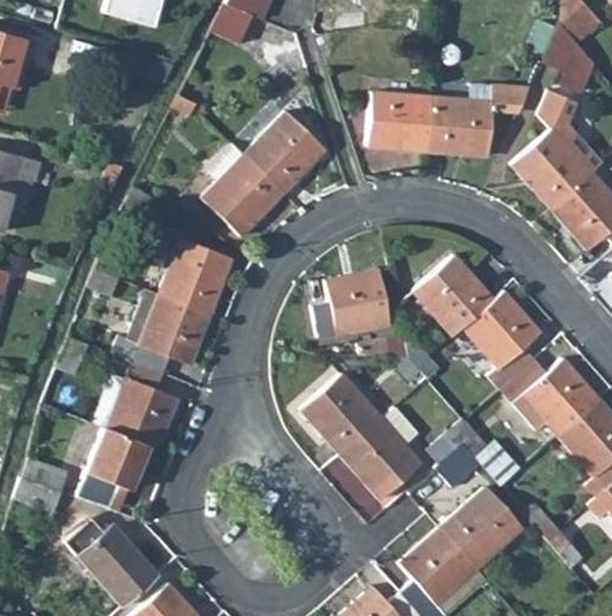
[(163,0),(107,0),(105,13),(156,27),(163,0)]
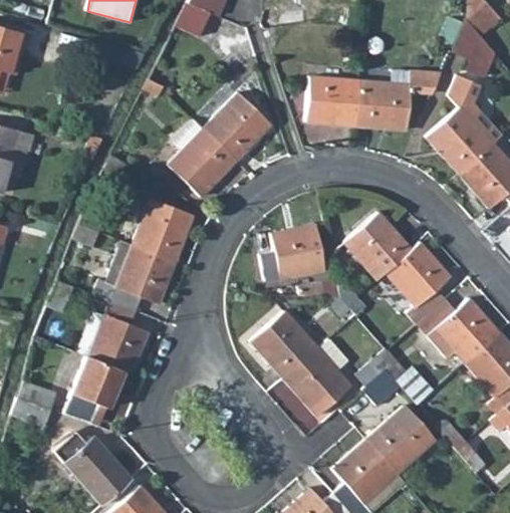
[(189,0),(188,2),(212,12),(221,15),(226,0),(189,0)]
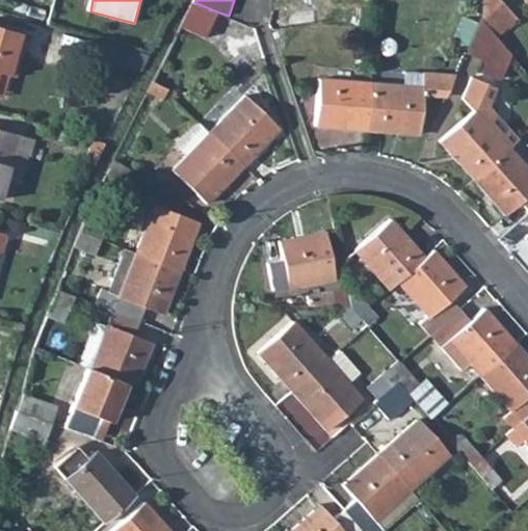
[(483,0),(481,19),(498,37),(518,18),(501,0),(483,0)]
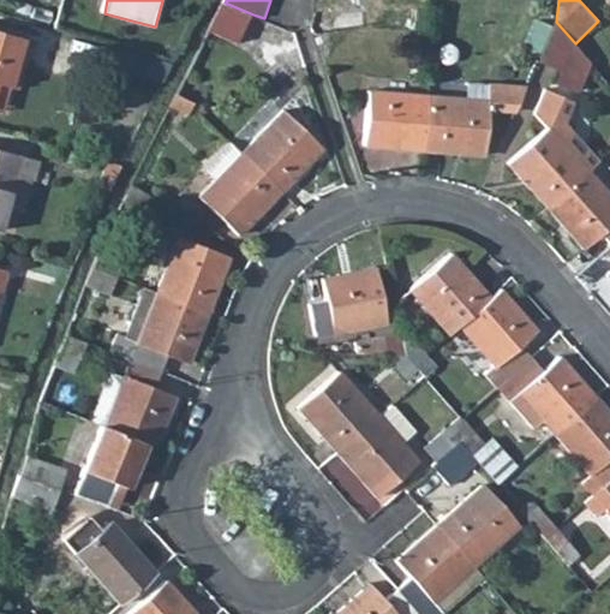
[(253,15),(225,3),(211,31),(238,45),(253,15)]
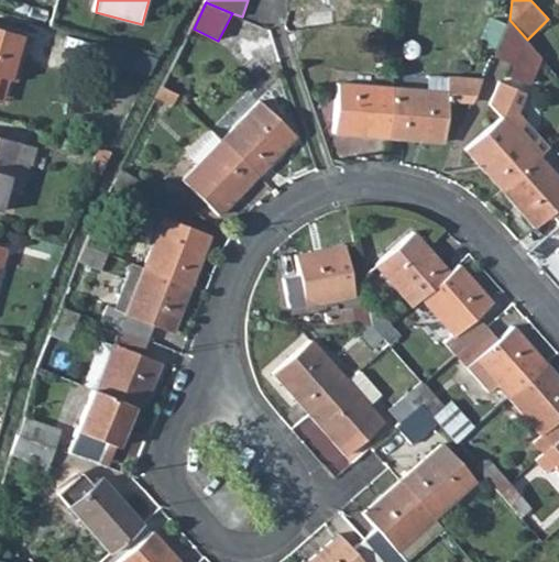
[(336,11),(307,12),(308,26),(337,25),(336,11)]
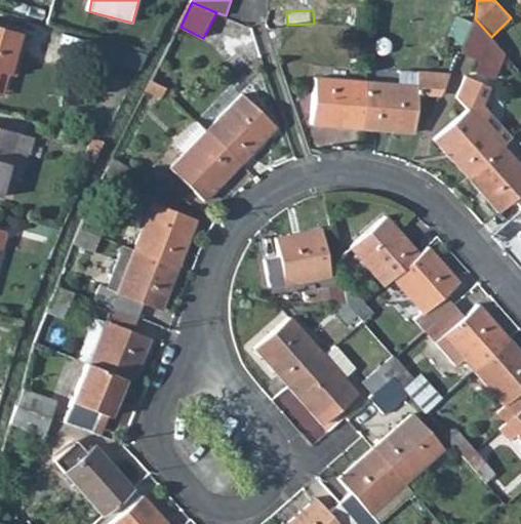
[(461,17),(450,42),(464,47),(474,23),(461,17)]
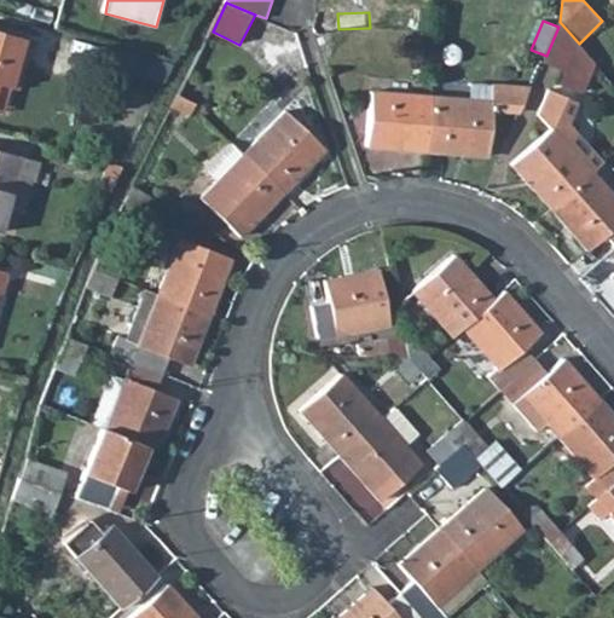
[(566,69),(561,82),(585,92),(596,64),(579,44),(560,22),(559,27),(546,56),(544,61),(566,69)]
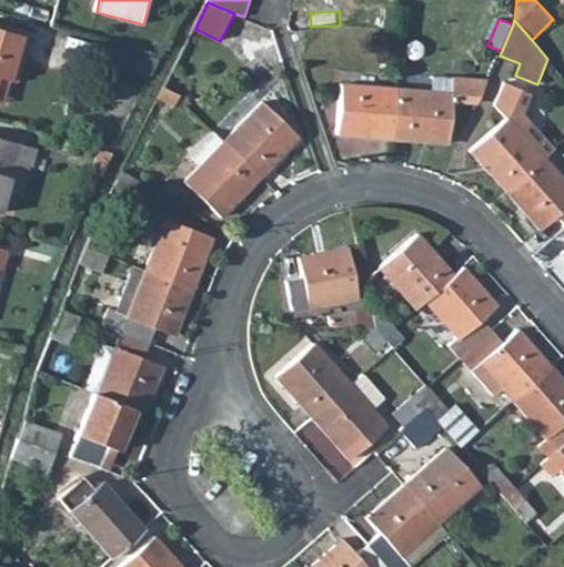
[(0,77),(10,80),(19,82),(31,37),(0,28),(0,77)]
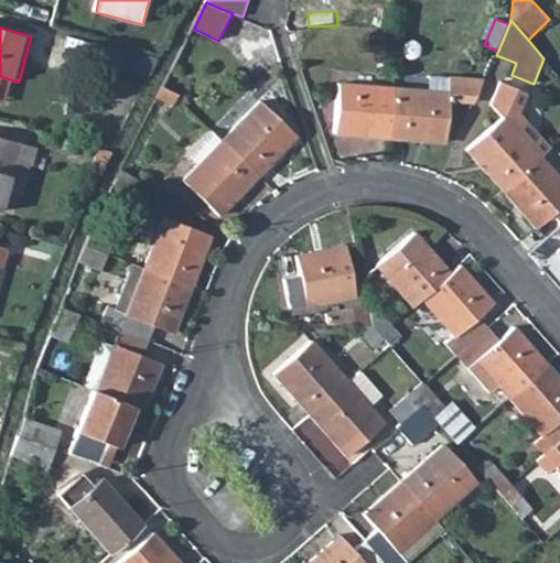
[(135,53),(118,49),(112,65),(130,69),(135,53)]
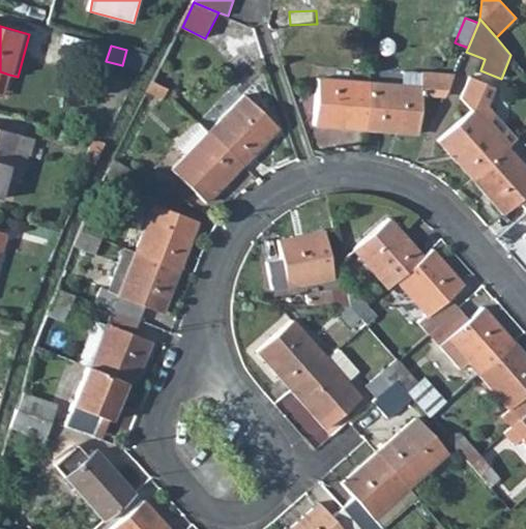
[(176,72),(163,66),(154,82),(168,88),(176,72)]
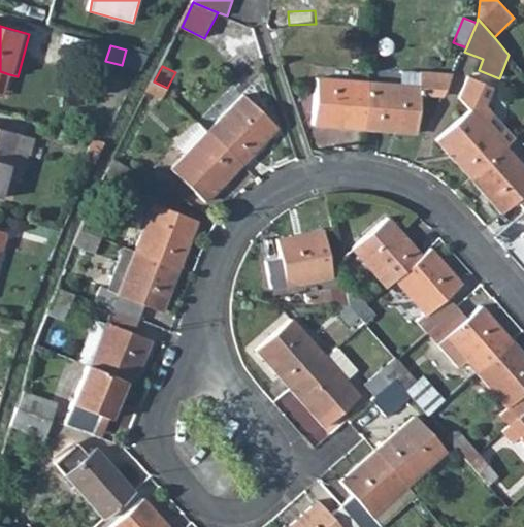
[(0,71),(0,96),(3,97),(9,74),(0,71)]
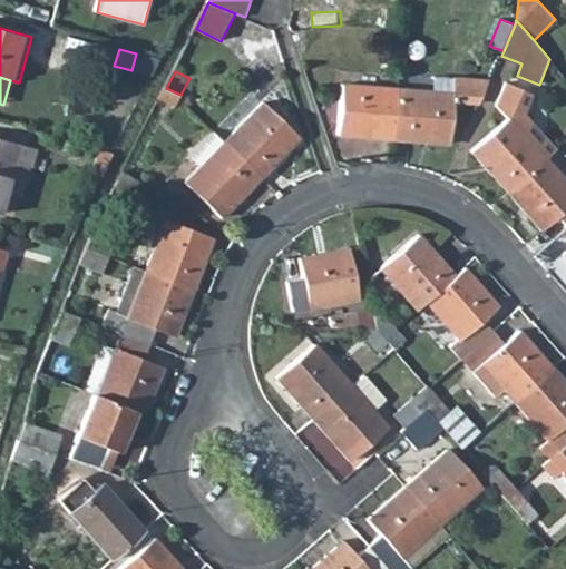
[(456,79),(436,77),(435,91),(455,94),(456,79)]
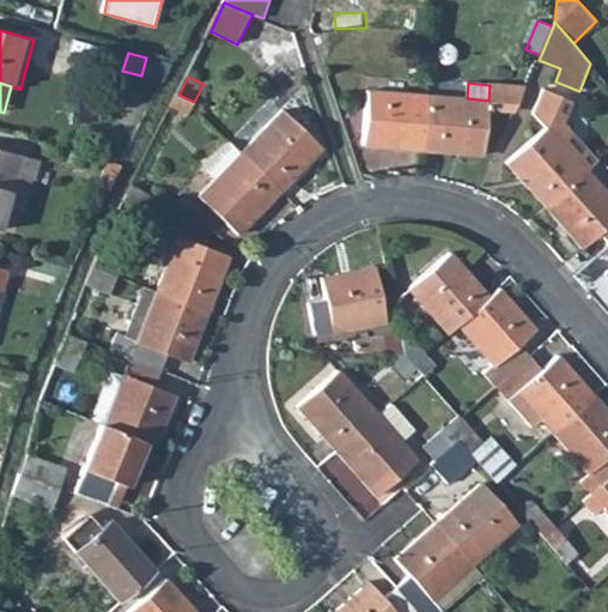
[(430,96),(425,150),(485,155),(488,109),(517,111),(527,89),(490,85),(488,101),(467,98),(430,96)]
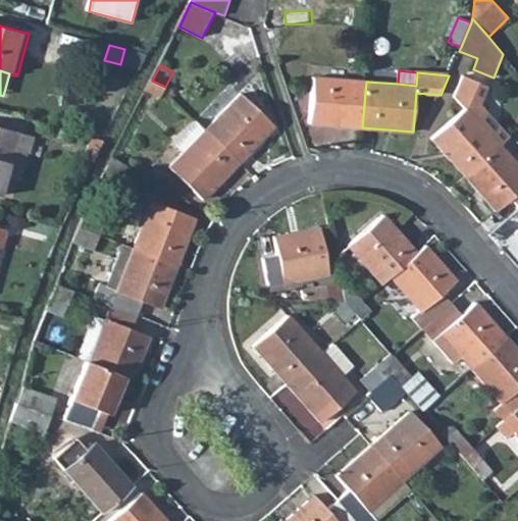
[(479,120),(488,112),(482,104),(490,86),(465,75),(456,97),(466,108),(433,139),(467,176),(502,146),(479,120)]
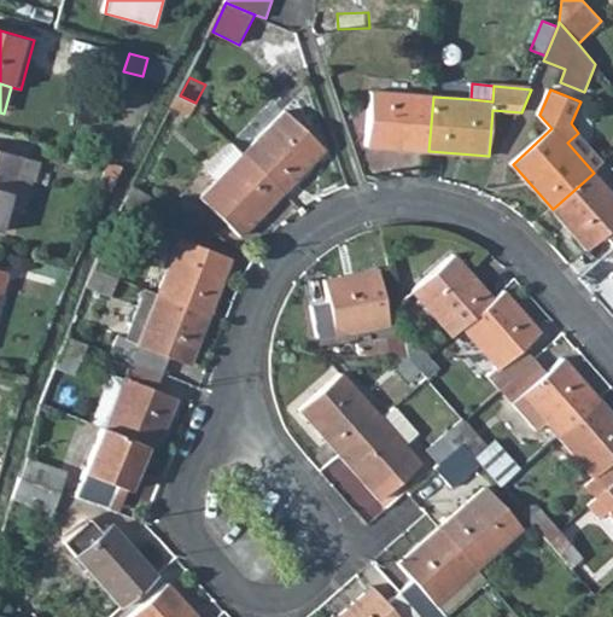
[(368,146),(428,151),(433,97),(373,91),(368,146)]
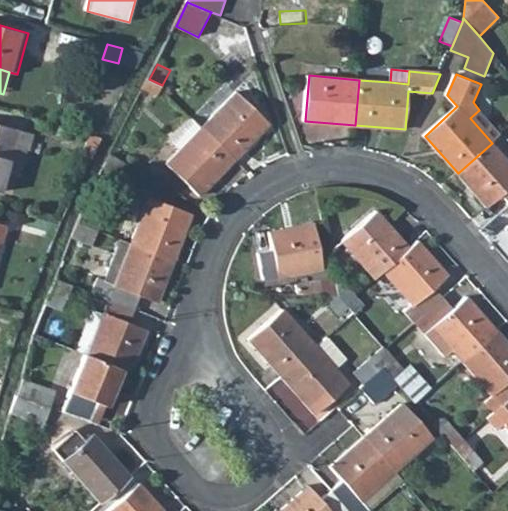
[(159,96),(164,86),(162,85),(149,79),(144,89),(159,96)]
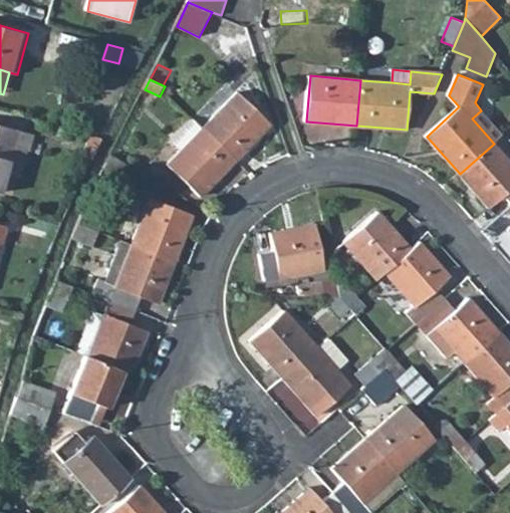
[(239,92),(204,129),(237,160),(272,123),(239,92)]
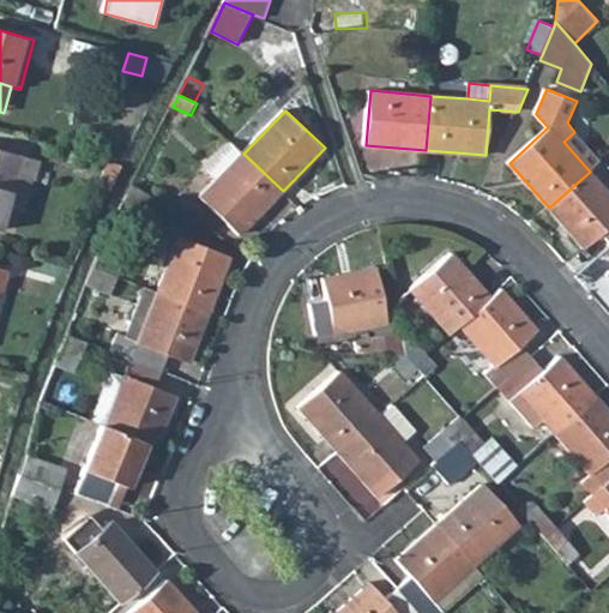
[(601,162),(574,132),(564,142),(590,172),(601,162)]
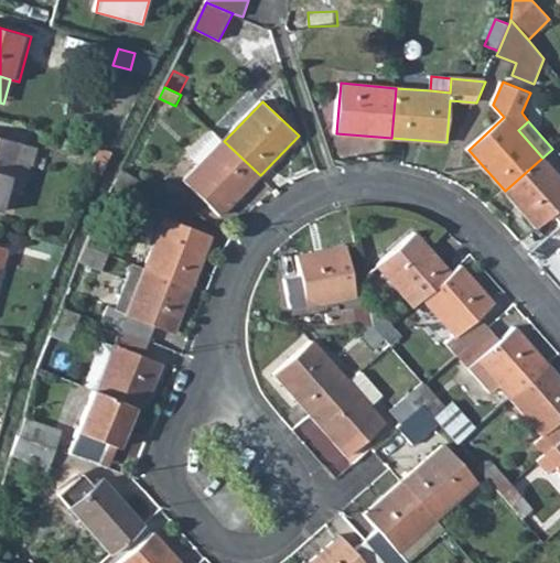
[(201,165),(224,141),(214,131),(191,155),(201,165)]
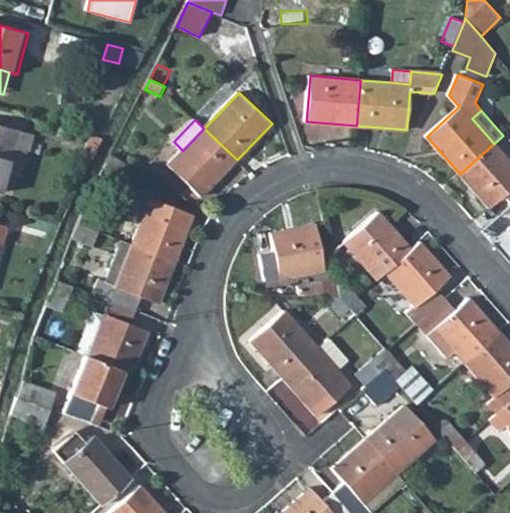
[(0,193),(1,194),(7,174),(15,146),(29,150),(31,151),(35,135),(0,123),(0,193)]
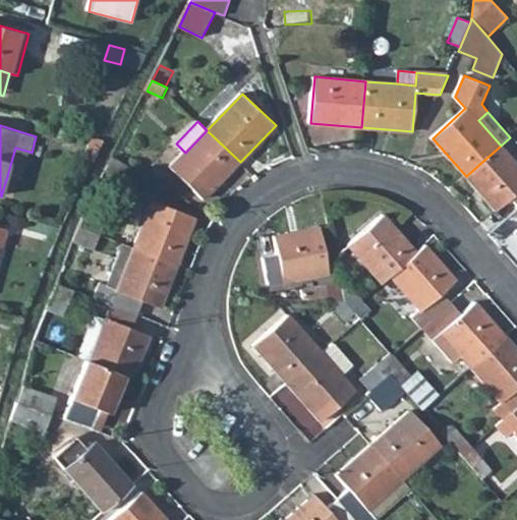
[(205,199),(240,162),(207,130),(185,153),(171,167),(205,199)]
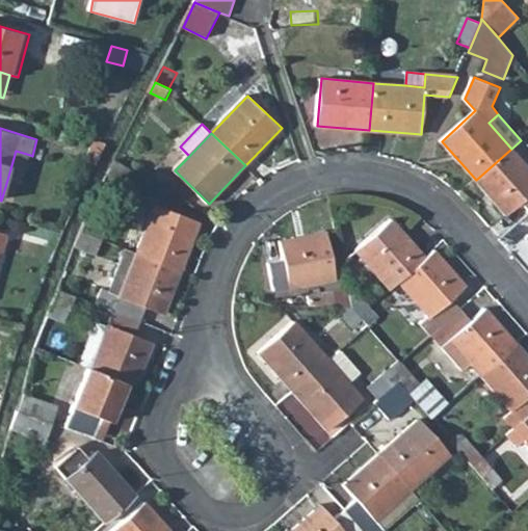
[(507,215),(522,202),(527,208),(527,167),(511,149),(476,180),(507,215)]
